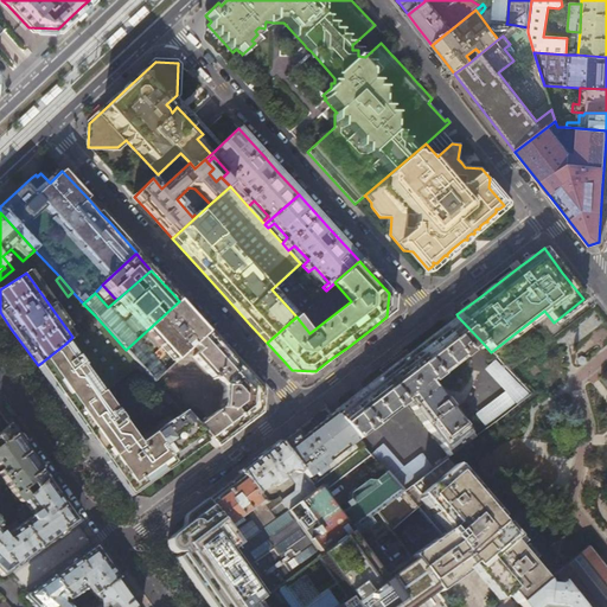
[(193,317),(179,301),(126,350),(141,366),(154,382),(193,346),(208,332),(193,317)]
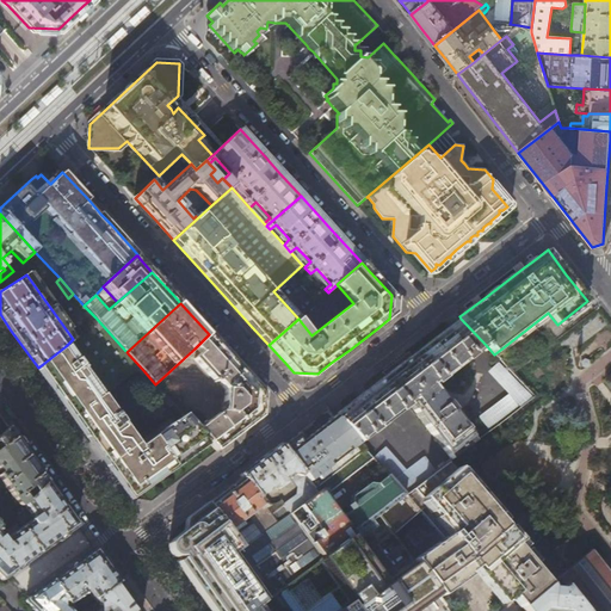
[(96,318),(73,339),(66,346),(38,368),(48,382),(97,450),(131,497),(208,442),(197,430),(186,417),(174,425),(173,424),(164,431),(165,432),(141,450),(123,425),(116,414),(116,415),(103,397),(142,369),(127,352),(96,318)]
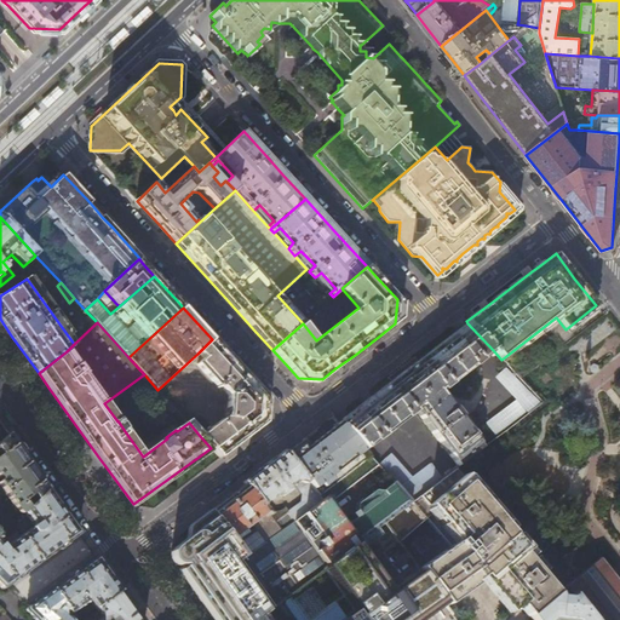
[(435,395),(493,350),(468,323),(451,336),(402,374),(355,409),(339,422),(365,451),(412,413),(457,468),(481,449),(455,419),(458,417),(453,409),(449,412),(435,395)]
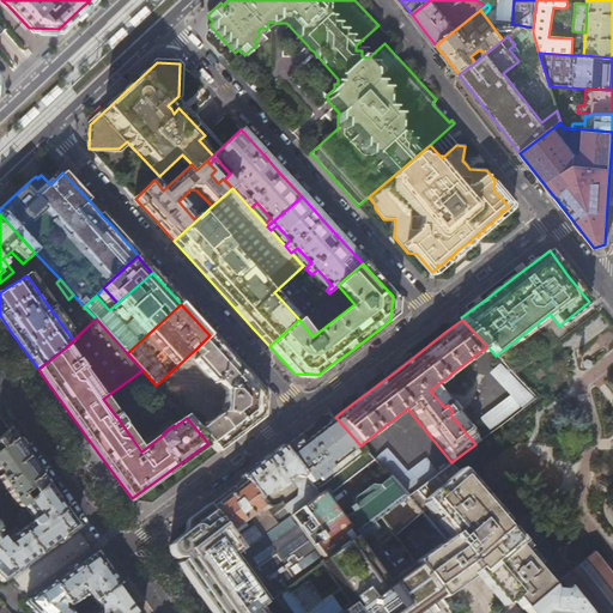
[(210,335),(195,350),(201,354),(195,360),(217,384),(218,383),(226,392),(224,413),(222,413),(198,431),(208,443),(218,453),(219,451),(263,418),(265,394),(253,381),(211,335),(210,335)]
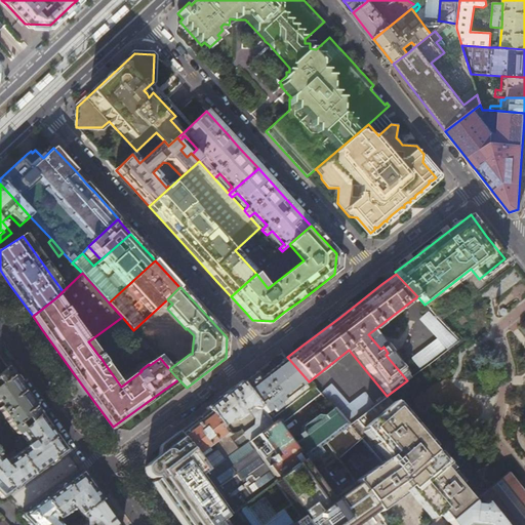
[(417,318),(429,333),(418,340),(404,351),(418,370),(455,344),(430,309),(417,318)]
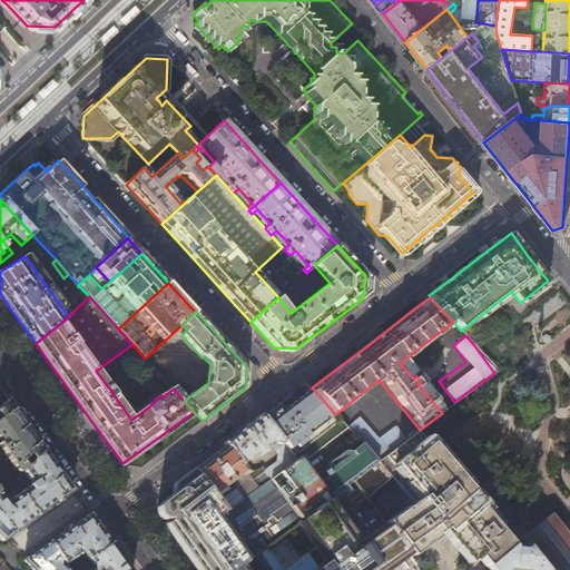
[(276,416),(267,424),(295,460),(297,459),(308,450),(320,442),(324,438),(327,435),(342,423),(335,414),(312,387),(293,403),(276,416)]
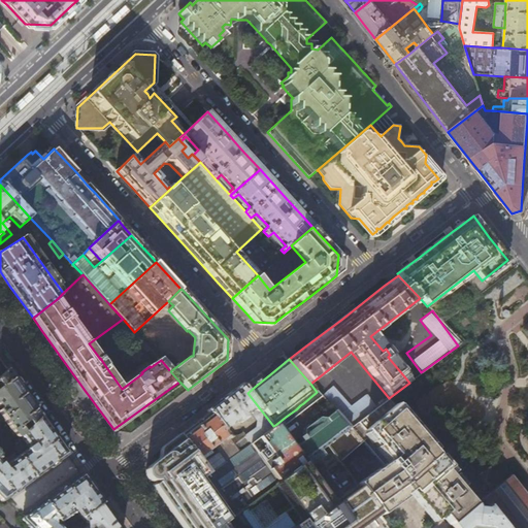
[(23,392),(7,370),(0,376),(0,415),(13,434),(13,435),(14,435),(14,436),(15,436),(17,436),(18,436),(19,436),(20,436),(23,433),(19,427),(26,422),(30,427),(40,417),(23,392)]
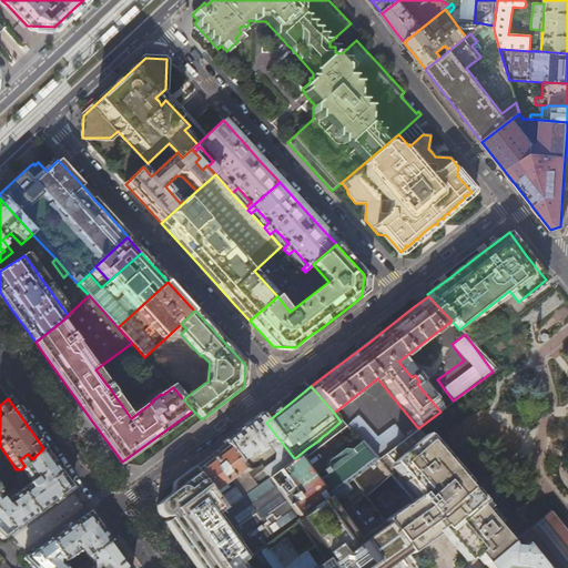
[(251,479),(263,470),(269,478),(294,458),(266,423),(260,414),(242,427),(223,442),(225,444),(251,479)]
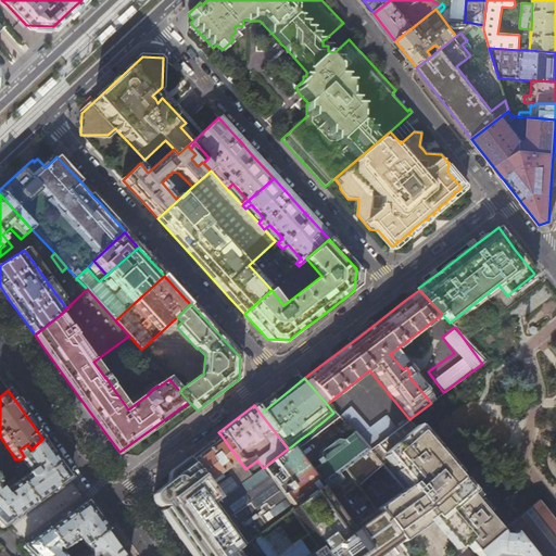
[(340,415),(353,428),(361,421),(346,408),(340,415)]
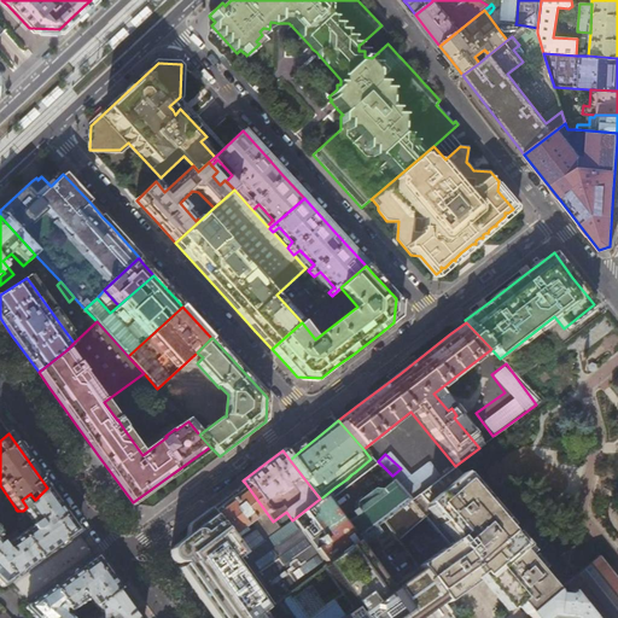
[(453,467),(449,471),(443,474),(408,502),(384,520),(398,541),(436,513),(456,541),(419,569),(444,601),(482,575),(503,600),(513,611),(520,605),(529,616),(557,593),(541,575),(543,572),(453,467)]
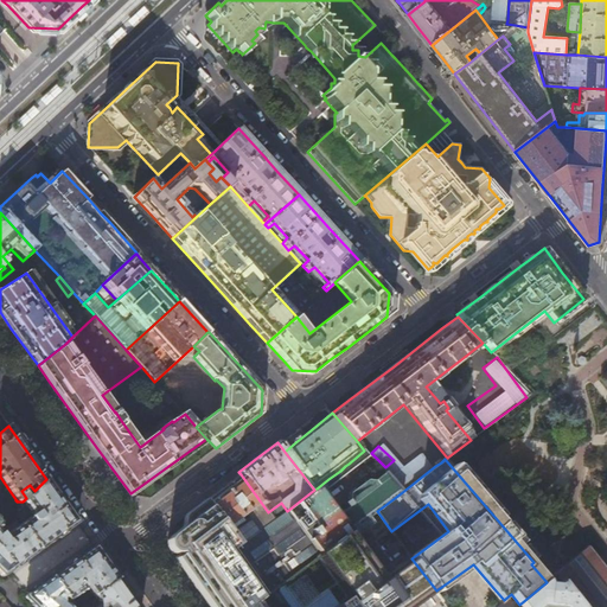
[(206,500),(212,508),(273,590),(275,589),(320,555),(287,511),(281,503),(268,512),(241,474),(240,474),(224,486),(206,500)]
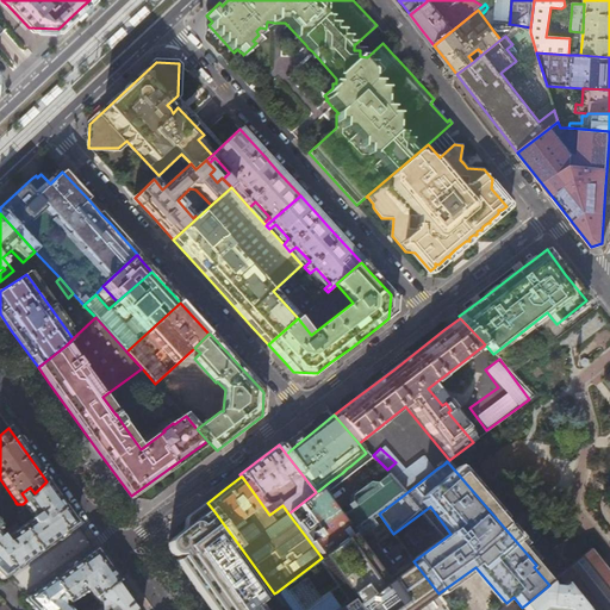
[(338,518),(318,491),(316,492),(288,514),(322,558),(350,535),(379,514),(403,496),(388,478),(338,518)]
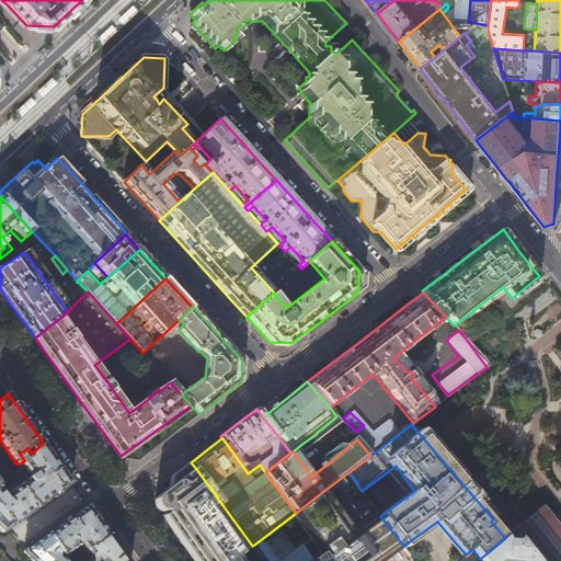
[(56,461),(43,443),(32,454),(24,460),(21,464),(30,476),(19,483),(36,507),(54,495),(71,482),(56,461)]
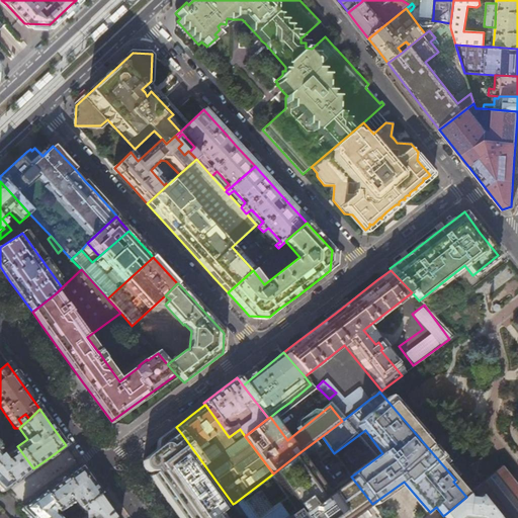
[(180,517),(214,517),(233,504),(181,433),(165,445),(146,460),(145,461),(145,463),(145,464),(145,467),(146,469),(153,480),(180,517)]
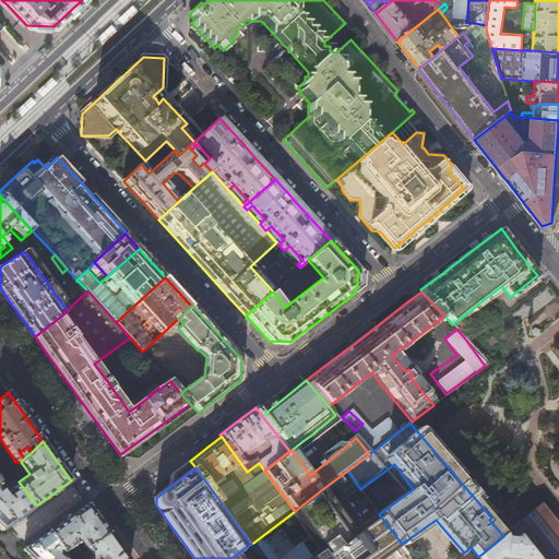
[(3,492),(0,489),(0,527),(2,530),(19,519),(36,506),(19,482),(3,492)]
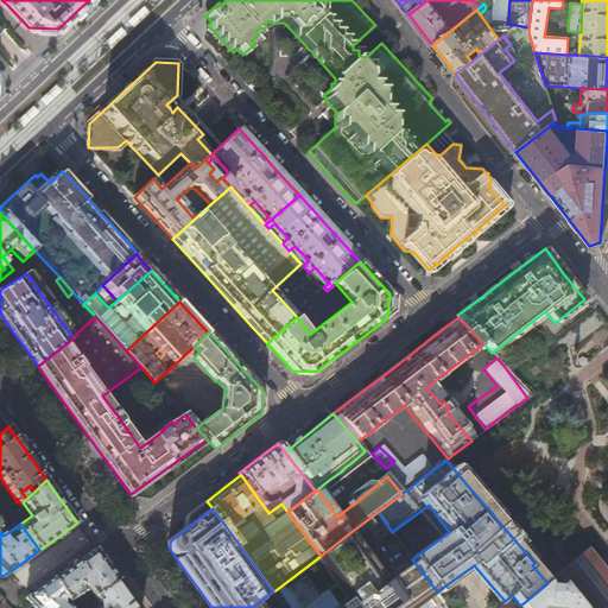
[(384,582),(349,533),(321,556),(354,605),(350,606),(352,607),(413,607),(437,591),(412,559),(406,551),(388,563),(397,574),(384,582)]
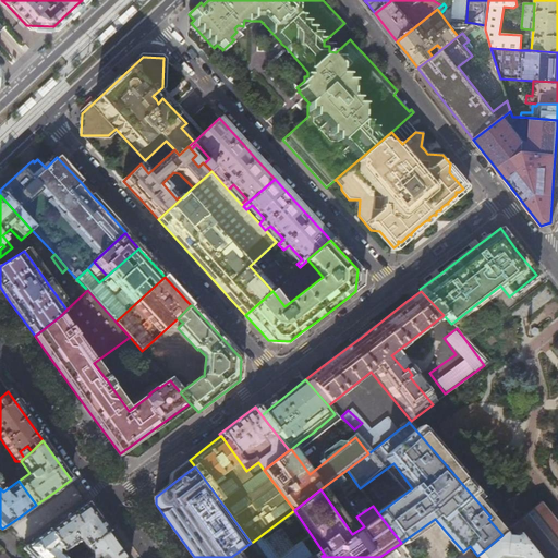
[(518,505),(524,512),(538,501),(532,493),(518,505)]
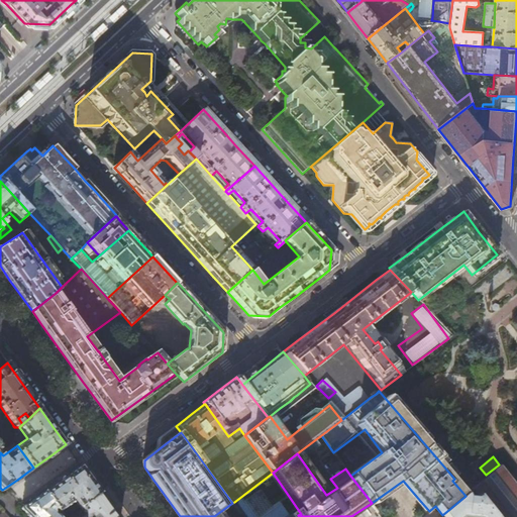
[(61,480),(43,492),(57,509),(59,512),(62,509),(75,500),(80,508),(100,493),(90,479),(81,466),(61,480)]
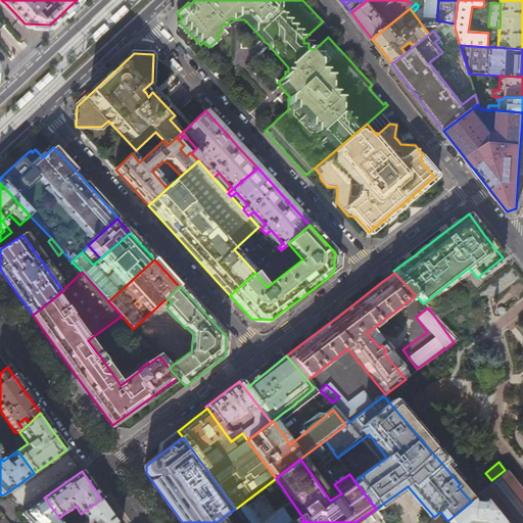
[(477,496),(478,497),(497,522),(522,522),(522,491),(507,471),(477,496)]
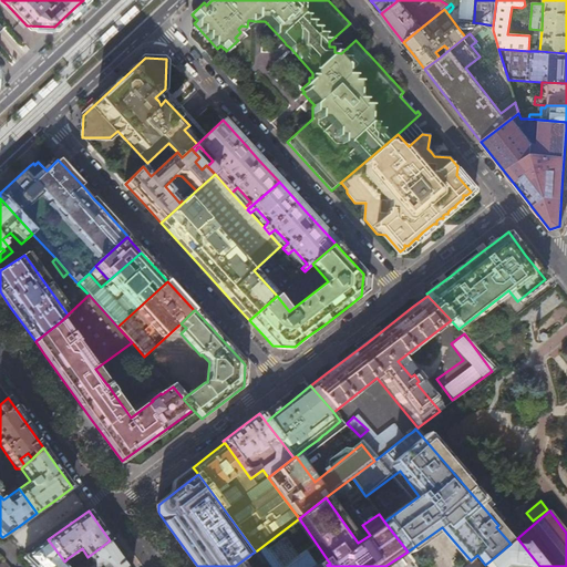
[(62,558),(48,539),(38,546),(24,555),(24,556),(23,557),(23,558),(23,559),(31,566),(64,566),(63,566),(58,564),(57,562),(62,558)]
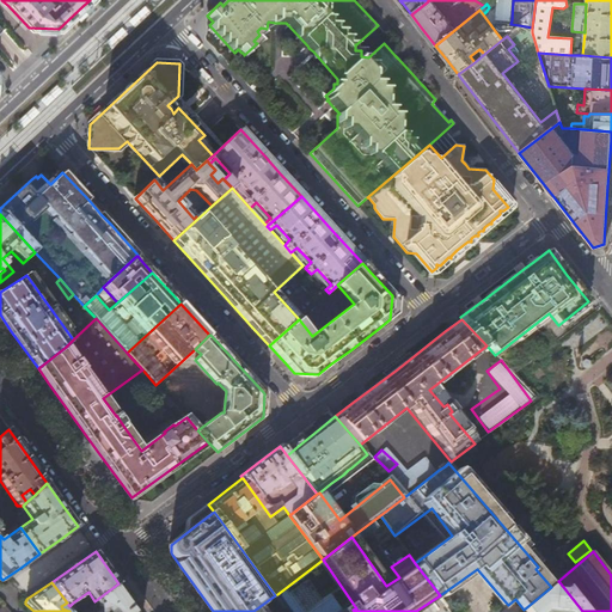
[(582,611),(560,582),(555,587),(557,591),(554,591),(551,587),(524,610),(525,611),(582,611)]
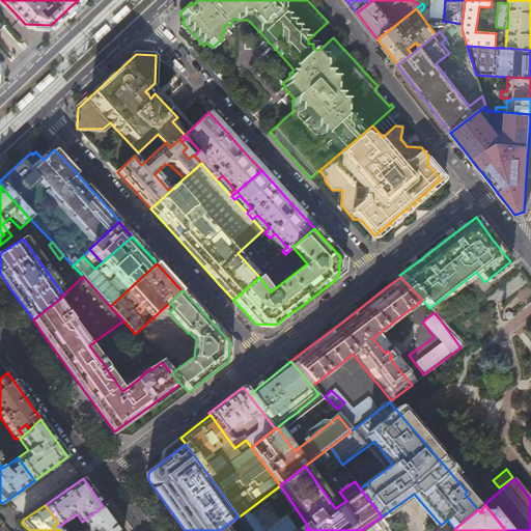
[(120,530),(113,520),(103,506),(82,522),(87,529),(83,530),(120,530)]
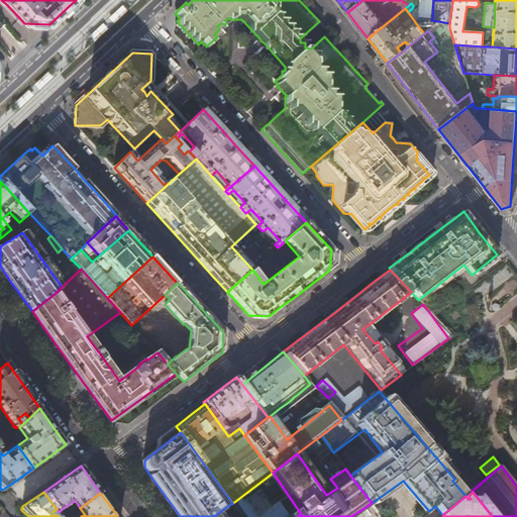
[(295,516),(245,516),(234,502),(232,503),(214,516),(299,516),(298,515),(295,516)]
